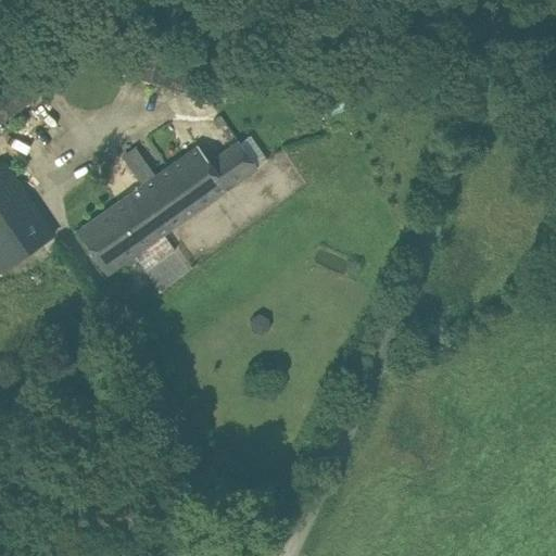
[(123,54),(122,55),(119,72),(184,92),(190,75),(123,54)]
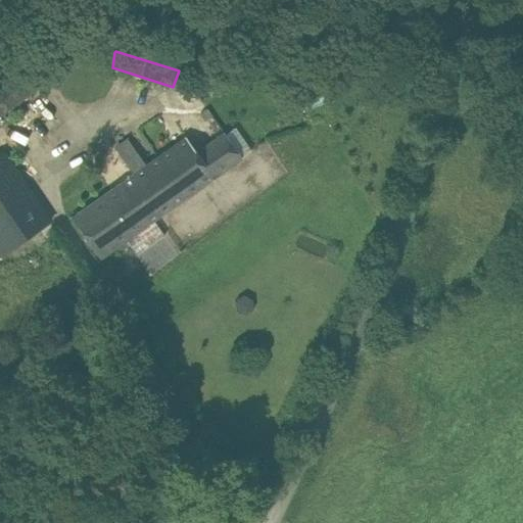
[(3,93),(0,94),(0,114),(53,77),(41,60),(3,93)]
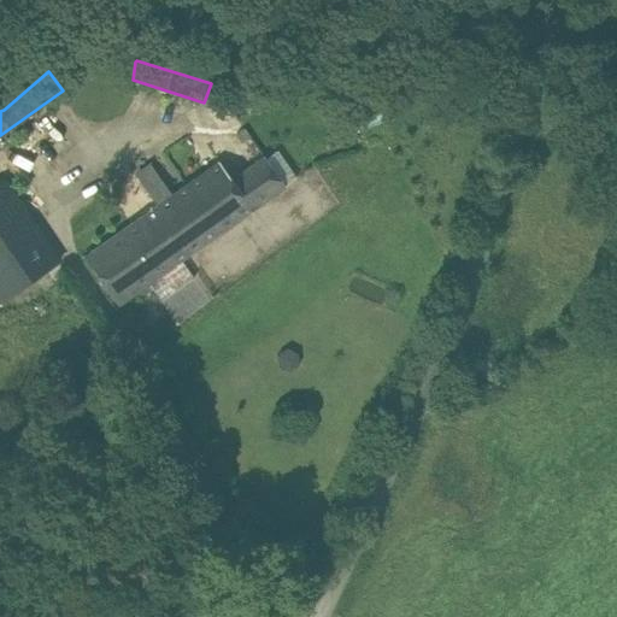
[(244,129),(236,134),(241,142),(250,136),(244,129)]
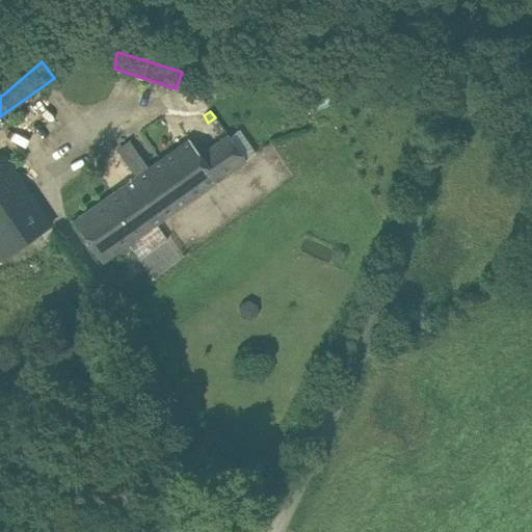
[(128,244),(156,223),(245,160),(228,135),(200,155),(189,139),(149,167),(135,177),(73,221),(102,263),(128,244)]
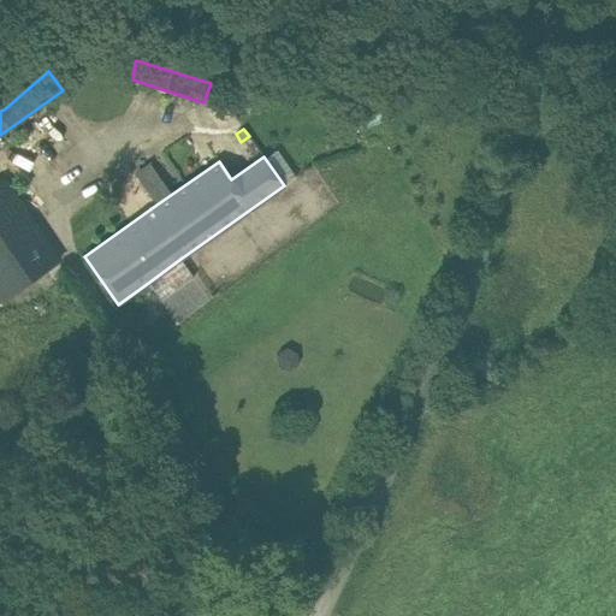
[(136,175),(157,205),(172,194),(150,165),(136,175)]
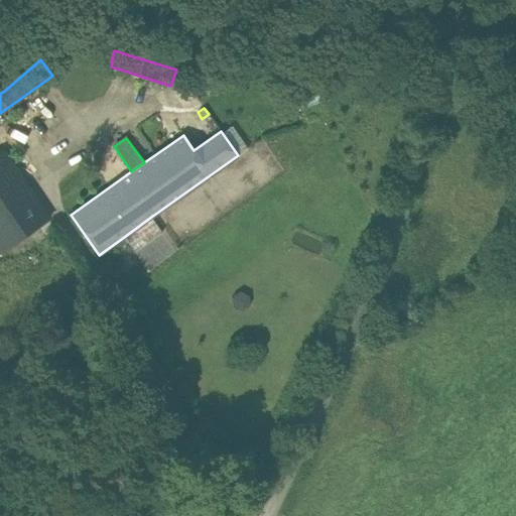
[(49,218),(2,151),(0,152),(0,248),(2,251),(49,218)]
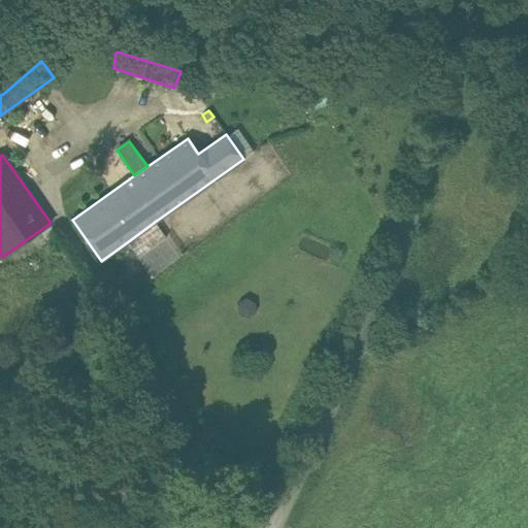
[(155,222),(127,242),(138,258),(166,237),(155,222)]
